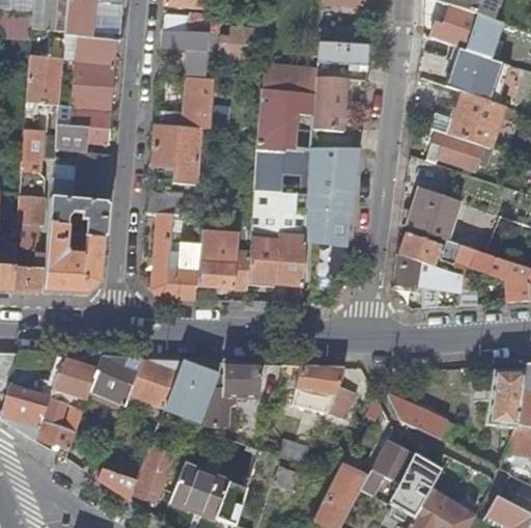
[(0,0),(0,8),(17,10),(17,0),(0,0)]
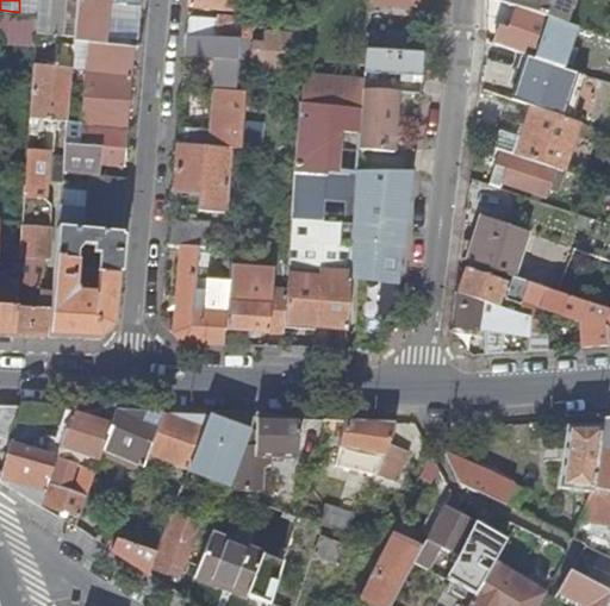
[(62,33),(64,0),(19,0),(19,12),(38,13),(37,31),(54,32),(62,33)]
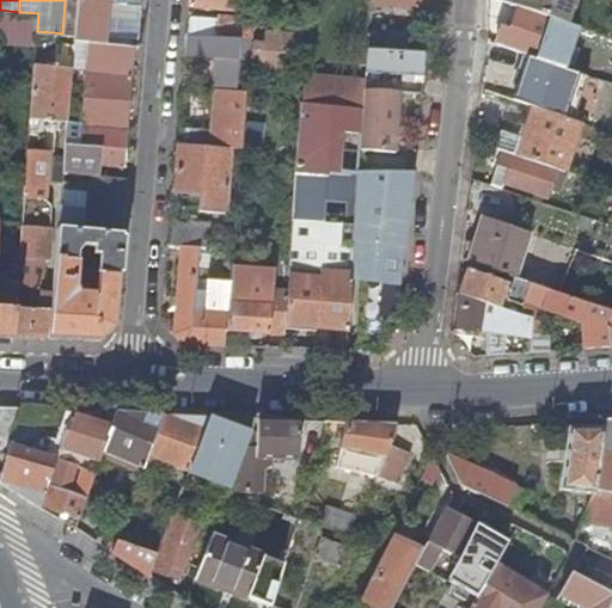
[(75,36),(78,0),(65,0),(62,34),(75,36)]
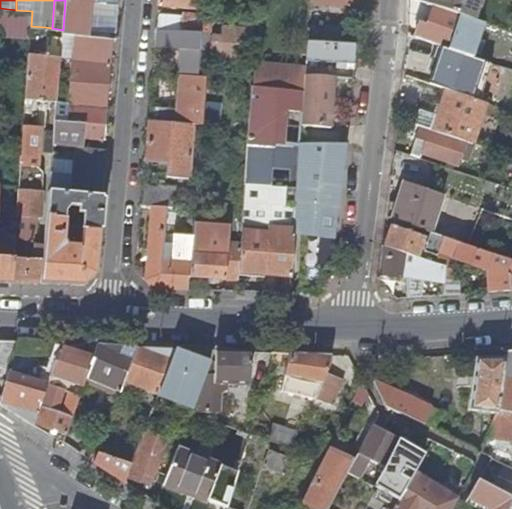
[(88,35),(89,29),(92,0),(119,3),(119,0),(65,0),(63,30),(63,33),(74,34),(88,35)]
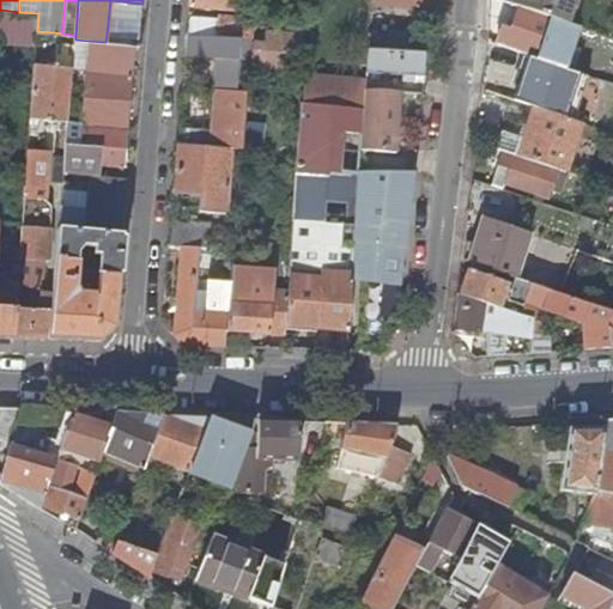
[(255,0),(254,17),(252,37),(252,40),(262,41),(263,29),(266,0),(255,0)]
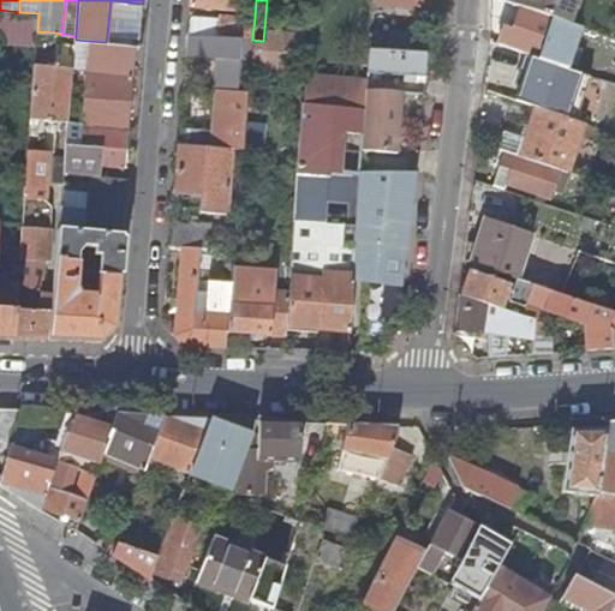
[(511,0),(497,40),(537,54),(551,60),(566,19),(511,0)]
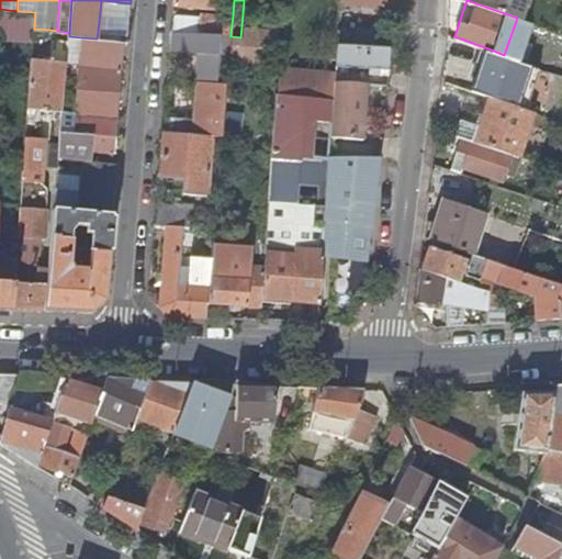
[(517,18),(523,0),(467,0),(517,18)]
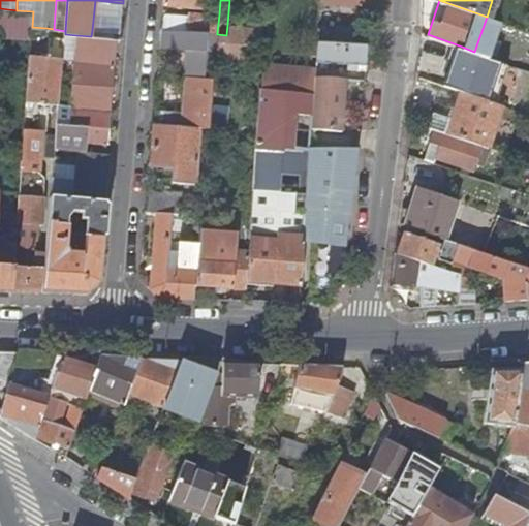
[(0,8),(0,30),(31,34),(32,27),(33,11),(17,10),(0,8)]
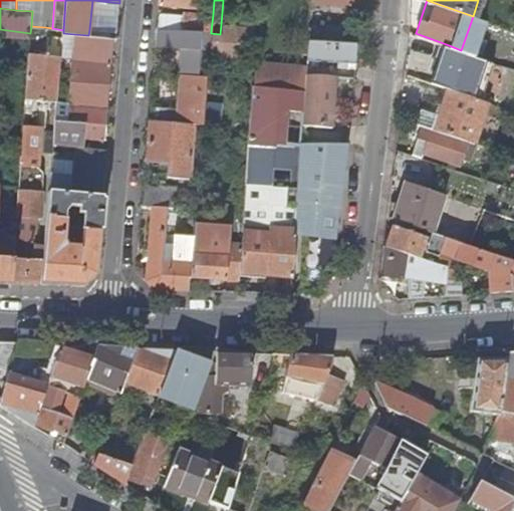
[(185,16),(184,29),(185,29),(211,31),(213,14),(187,11),(186,14),(185,16)]
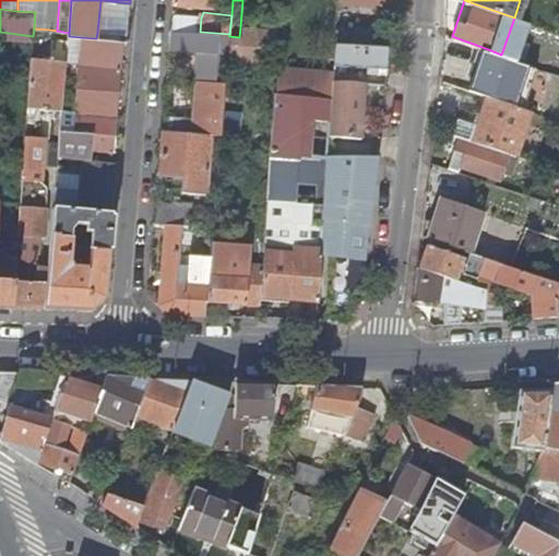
[(202,15),(173,13),(171,30),(194,32),(194,31),(200,32),(201,18),(202,15)]
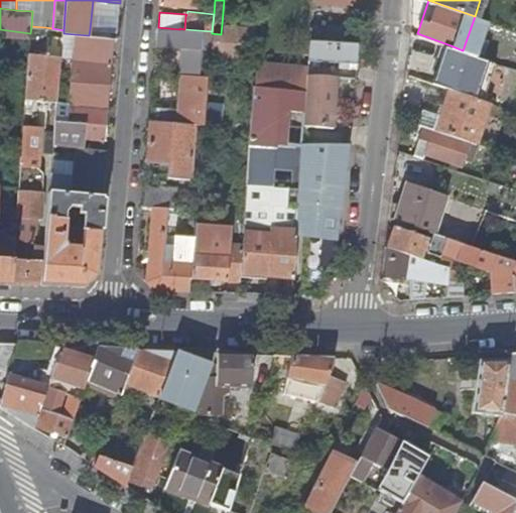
[(221,34),(212,33),(210,55),(241,58),(242,49),(252,50),(254,28),(247,27),(248,21),(238,20),(238,26),(222,24),(221,34)]
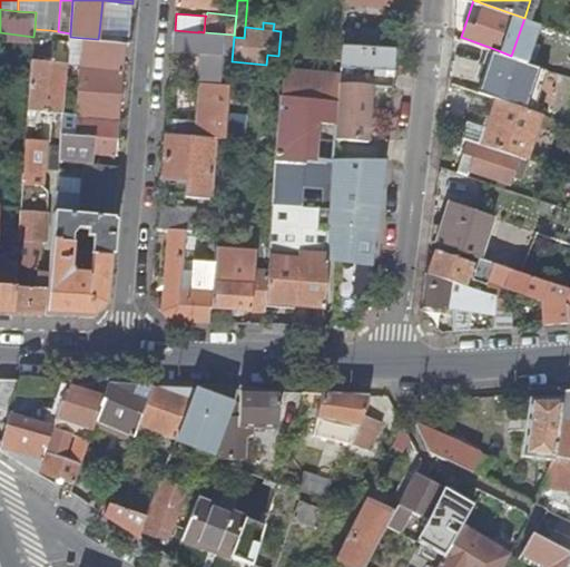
[(359,36),(357,45),(394,48),(397,48),(399,36),(400,30),(360,28),(359,36)]
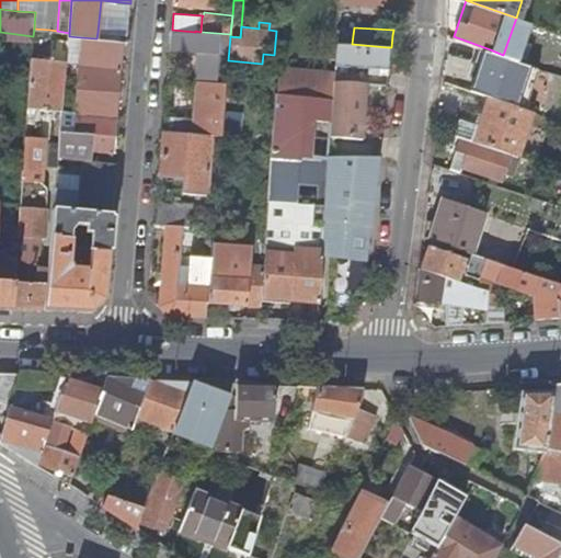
[(49,30),(34,29),(33,36),(32,58),(48,59),(49,30)]
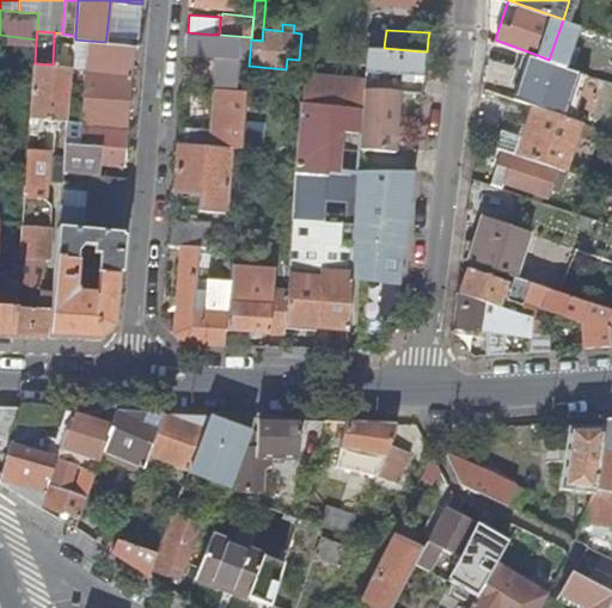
[(210,69),(213,35),(188,32),(184,68),(210,69)]
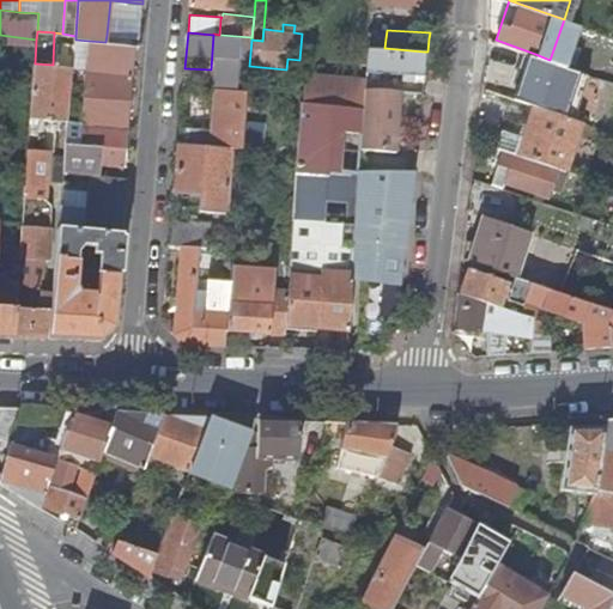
[(107,35),(105,42),(134,44),(137,46),(138,37),(107,35)]
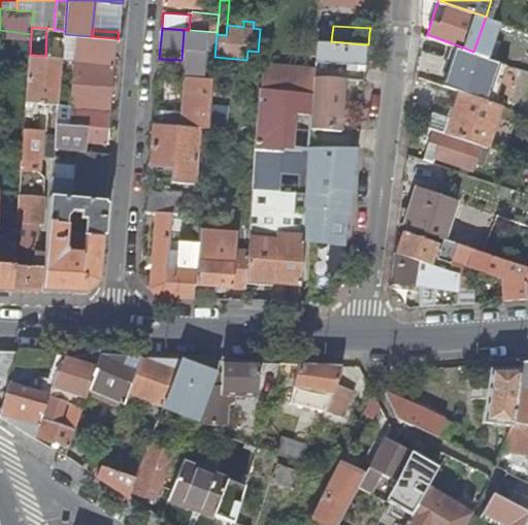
[(184,109),(183,124),(199,125),(199,126),(209,127),(209,119),(210,104),(213,74),(213,69),(215,57),(217,34),(217,32),(190,30),(184,109)]
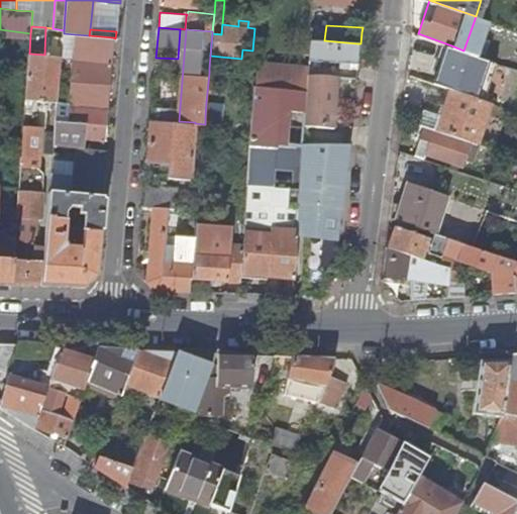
[(312,31),(311,39),(324,40),(325,32),(312,31)]
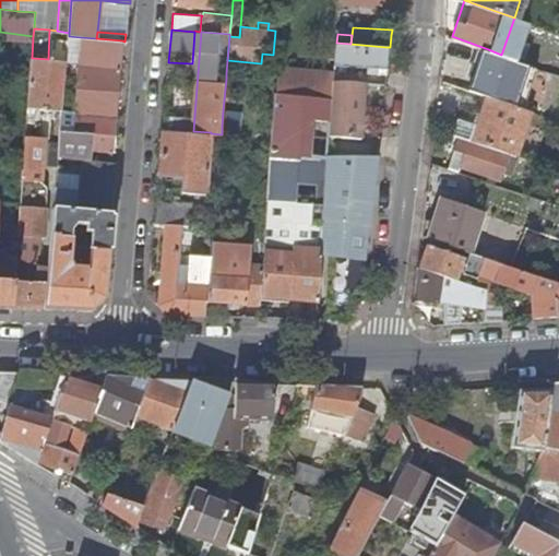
[(484,66),(488,49),(452,36),(445,34),(443,52),(484,66)]
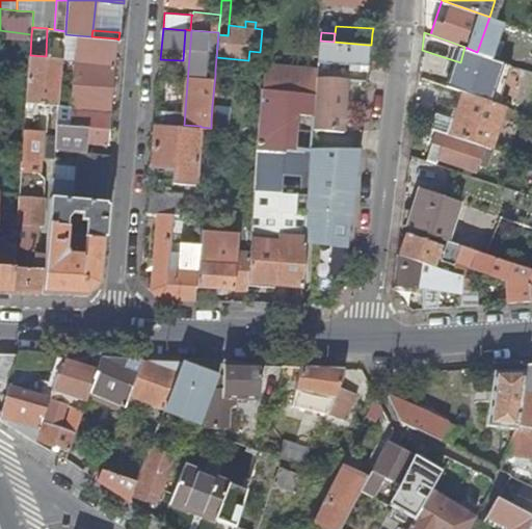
[(77,35),(71,106),(110,109),(116,38),(91,36),(77,35)]
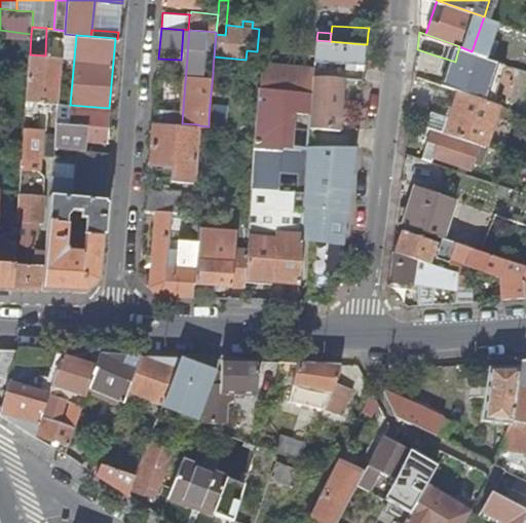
[(363,63),(364,44),(330,41),(316,40),(314,59),(336,61),(336,67),(355,69),(357,63),(363,63)]
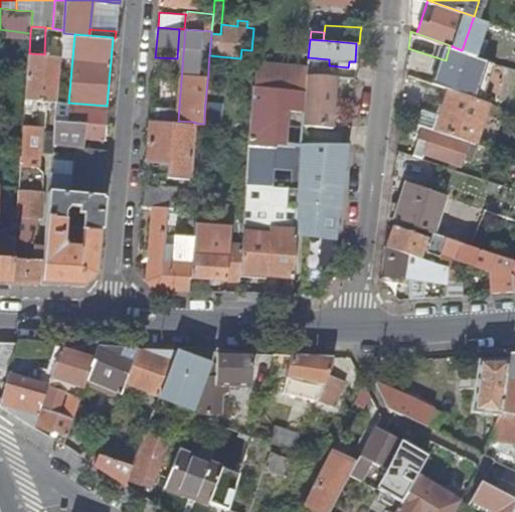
[(44,54),(29,53),(25,99),(23,124),(32,124),(34,100),(51,101),(50,110),(56,111),(56,109),(57,102),(61,56),(44,54)]
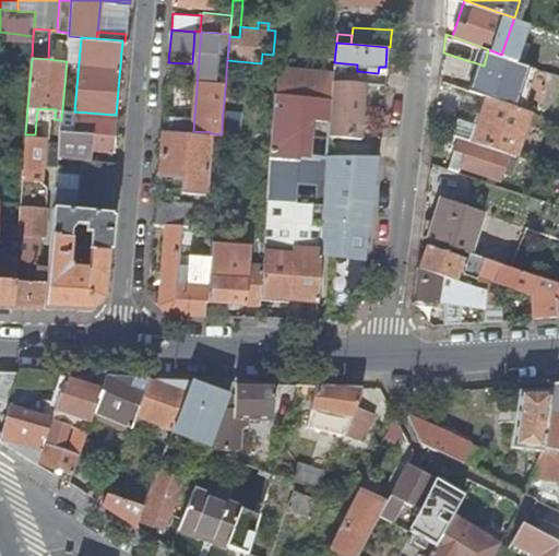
[(334,72),(277,69),(277,71),(276,85),(274,85),(273,92),(332,97),(333,79),(334,72)]
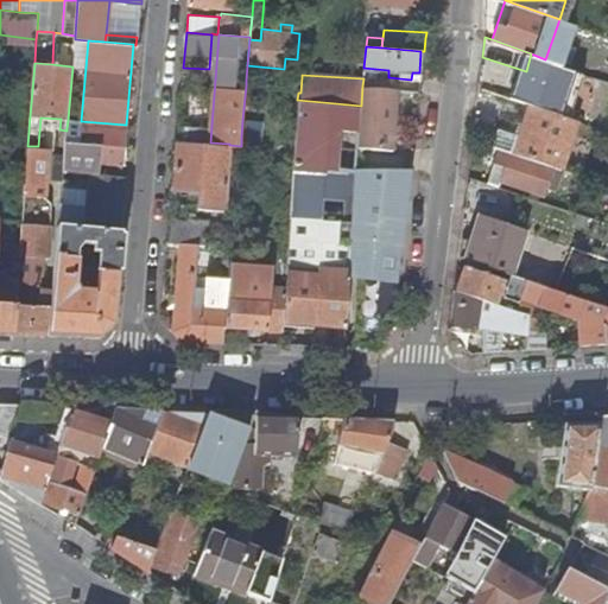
[(388,77),(363,75),(363,78),(362,86),(387,88),(388,77)]
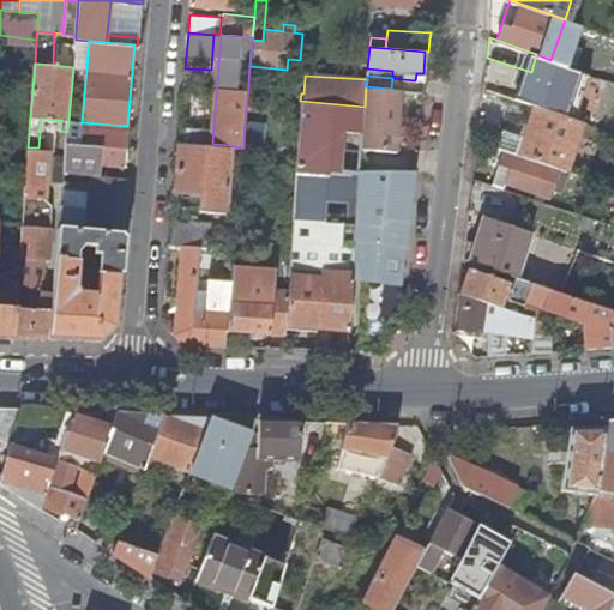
[(391,89),(366,86),(365,107),(361,149),(396,151),(402,90),(391,89)]
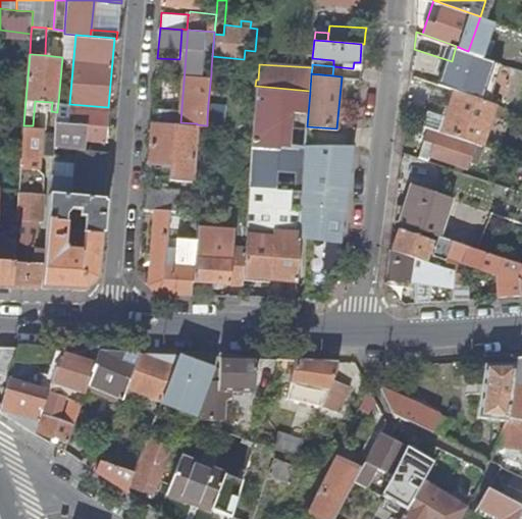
[(323,238),(342,239),(353,144),(307,143),(307,132),(307,126),(310,91),(255,86),(246,227),(246,229),(246,234),(245,245),(244,274),(269,275),(268,296),(297,297),(300,238),(323,238)]
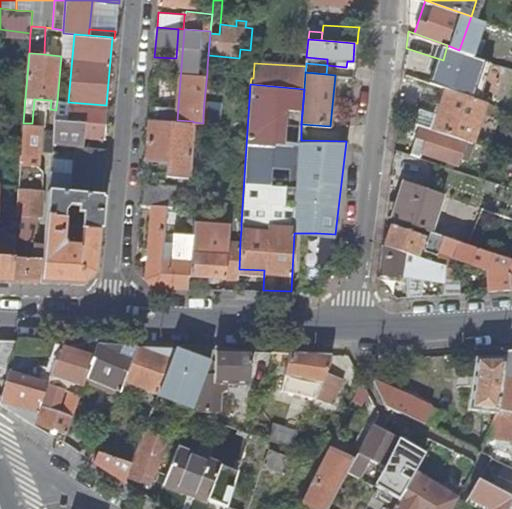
[(471,141),(474,131),(484,101),(445,87),(437,112),(419,107),(414,122),(418,123),(420,124),(471,141)]
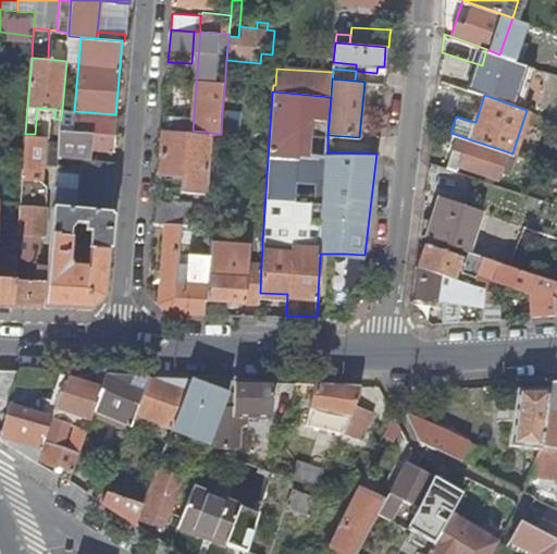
[(238,111),(222,110),(221,125),(237,126),(238,111)]
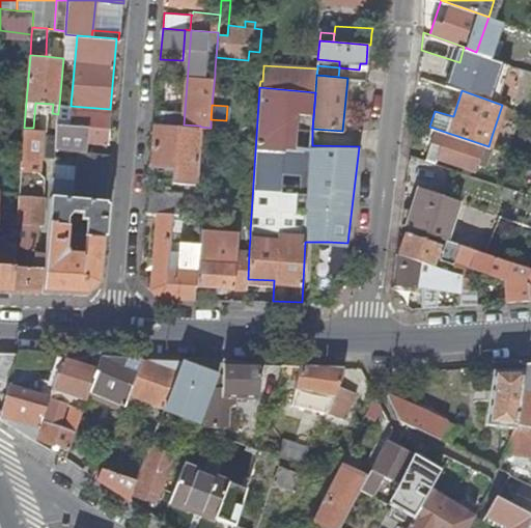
[(56,138),(55,148),(86,151),(86,141),(108,142),(110,109),(71,106),(70,126),(57,124),(56,135),(56,138)]
